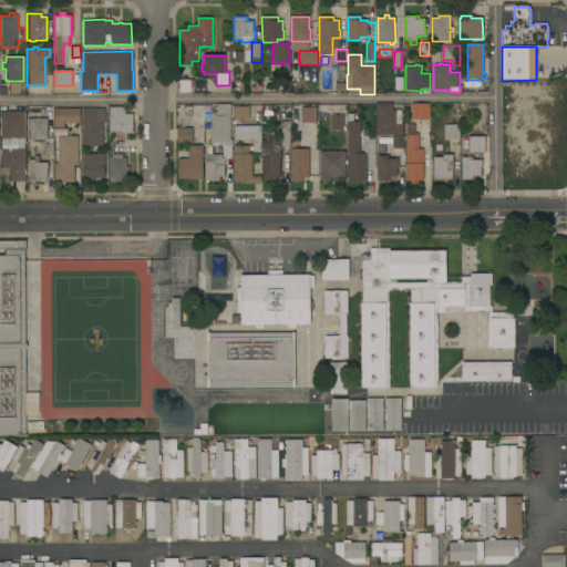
[(177,80),(192,80),(192,93),(177,93),(177,80)]
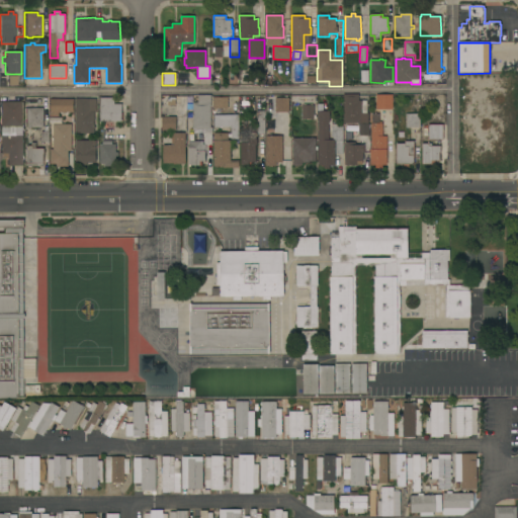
[(8,75),(17,75),(17,86),(8,86),(8,75)]
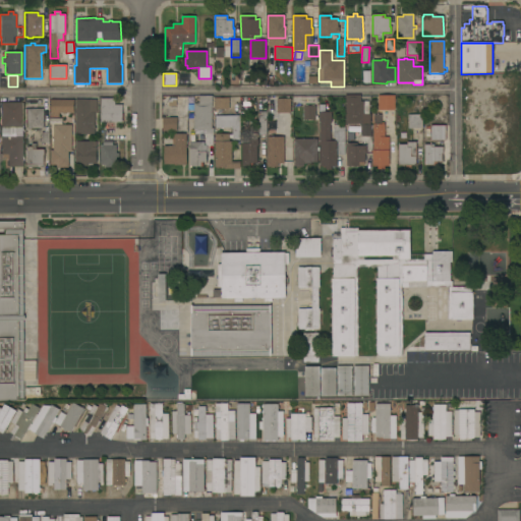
[(308,75),(316,75),(316,84),(308,84),(308,75)]
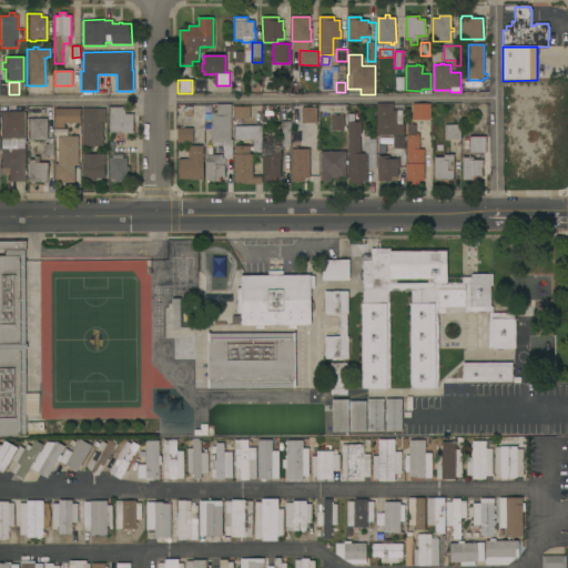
[(393,103),(393,110),(402,110),(402,124),(404,124),(404,137),(404,149),(404,151),(398,151),(398,149),(394,149),(394,135),(376,135),(376,103),(393,103)]
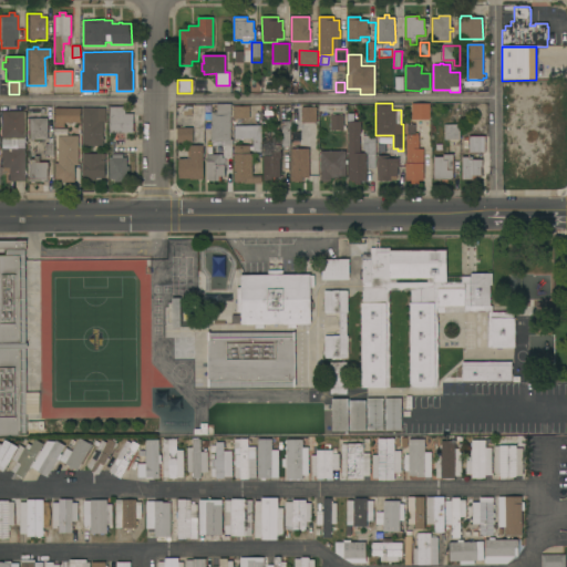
[(216,112),(216,104),(230,104),(230,113),(229,113),(229,115),(233,115),(233,145),(232,145),(232,158),(225,158),(225,166),(224,166),(224,176),(220,176),(220,181),(207,181),(206,155),(222,155),(222,158),(224,158),(224,145),(222,145),(222,142),(212,142),(210,112),(216,112)]
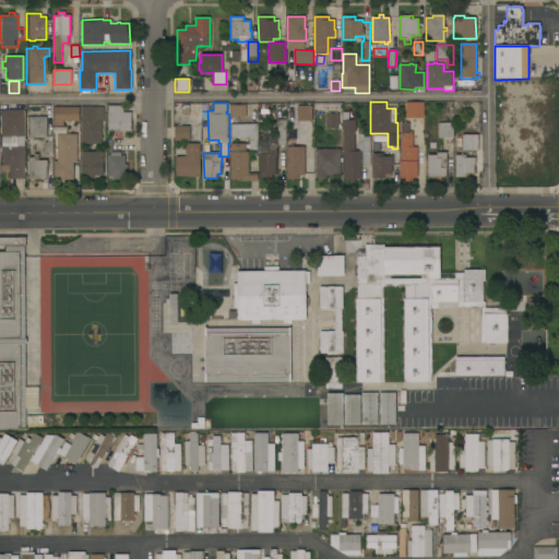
[(424,103),(424,118),(406,118),(405,103),(424,103)]
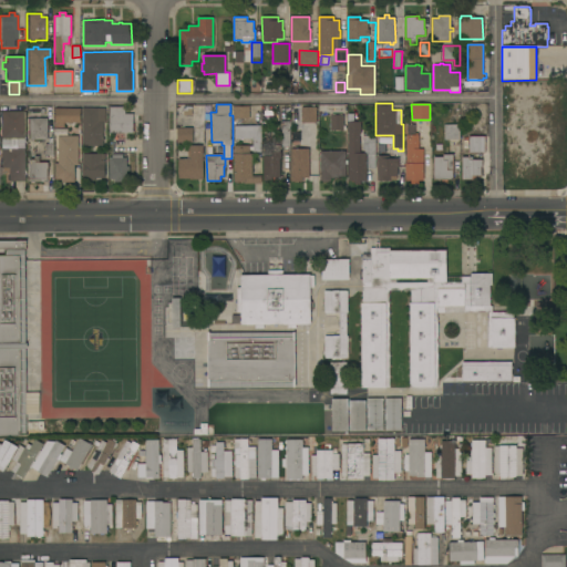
[(249,107),(249,120),(234,119),(234,106),(249,107)]
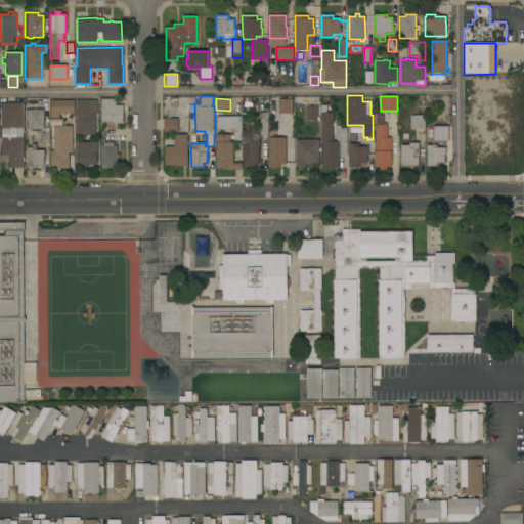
[(116,99),(115,105),(123,105),(123,123),(101,123),(101,99),(116,99)]
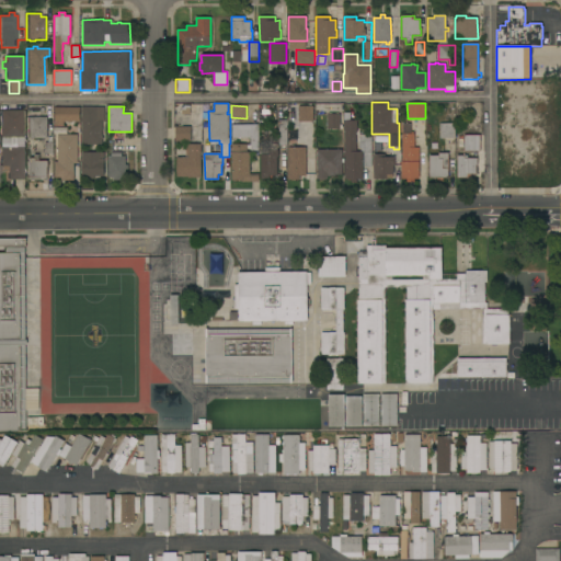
[(312,106),(313,122),(298,122),(298,106),(312,106)]
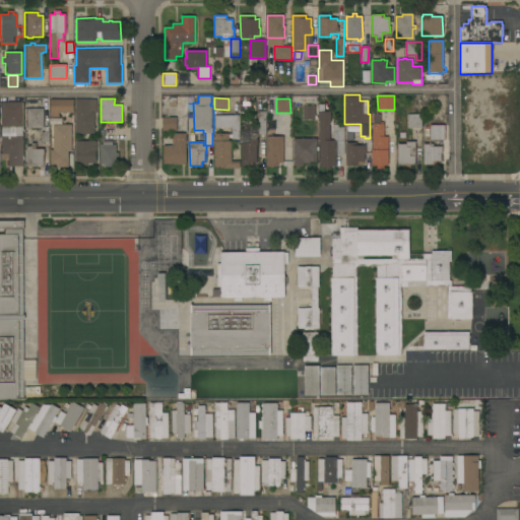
[(50,100),(73,100),(73,113),(50,113),(50,100)]
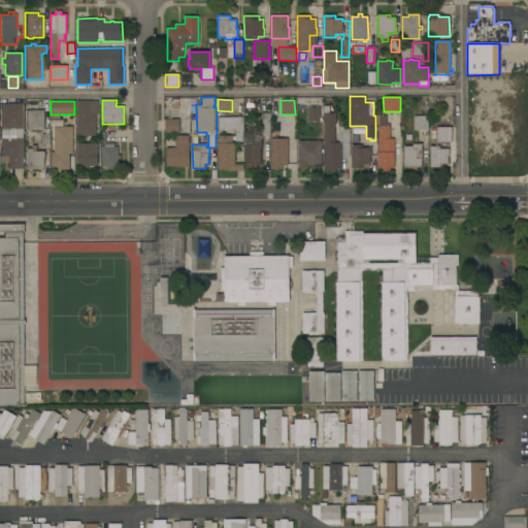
[(98,101),(98,114),(96,114),(96,136),(76,136),(76,101),(98,101)]
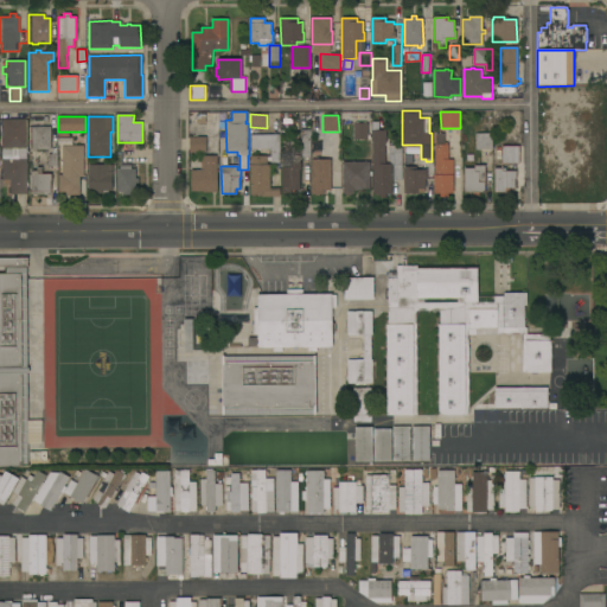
[(7,195),(7,181),(0,181),(0,158),(5,158),(5,148),(0,148),(0,120),(24,119),(24,148),(18,148),(18,158),(25,158),(25,195),(7,195)]
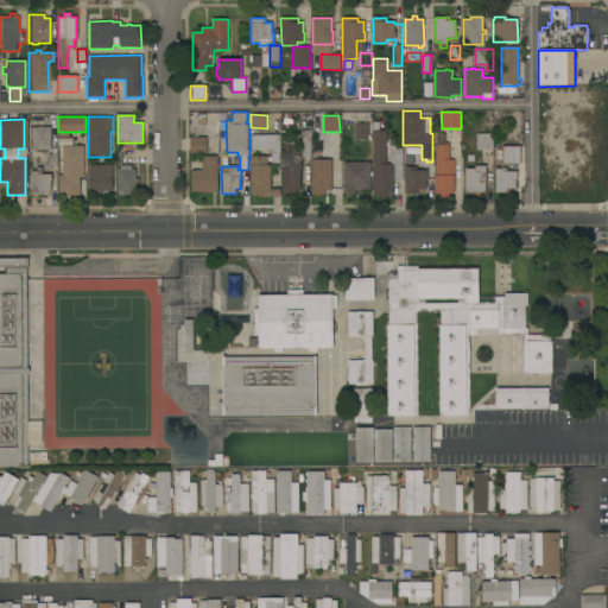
[(368,124),(368,135),(371,135),(371,140),(368,140),(354,140),(354,124),(368,124)]
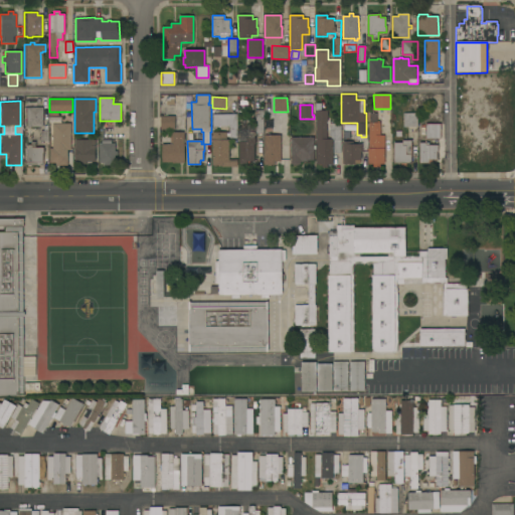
[(25,127),(25,108),(42,108),(43,127),(25,127)]
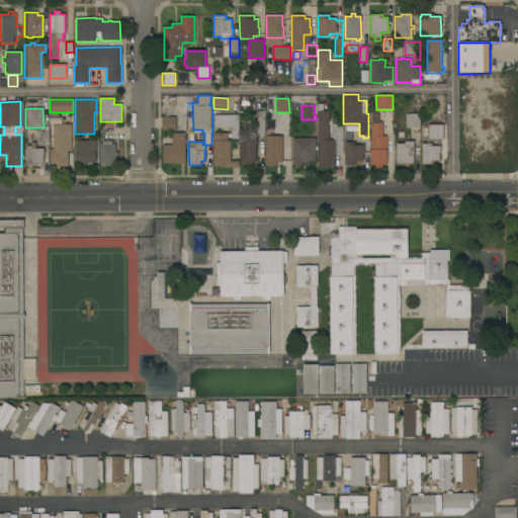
[(265,111),(264,135),(257,135),(257,111),(265,111)]
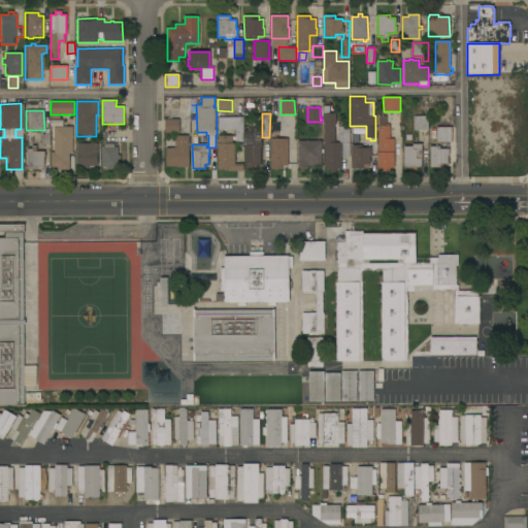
[(336,113),(336,125),(335,125),(335,143),(339,143),(339,140),(337,140),(337,134),(337,126),(343,126),(343,129),(349,129),(350,157),(341,157),(341,143),(340,143),(340,169),(335,169),(335,172),(330,172),(330,169),(324,169),(324,113),(336,113)]
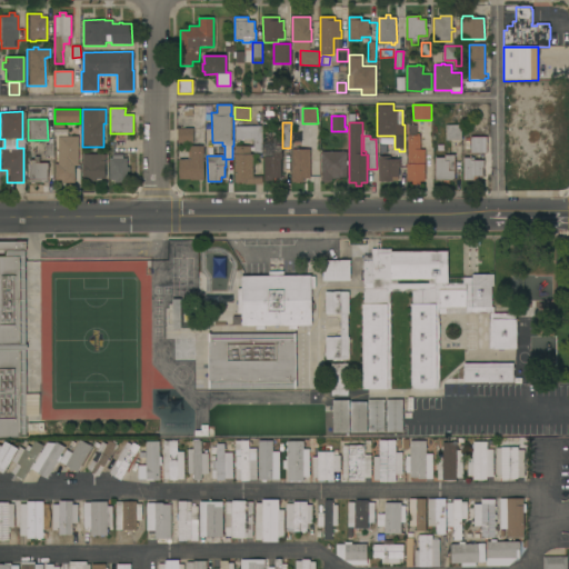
[(461,125),(461,140),(446,140),(446,126),(461,125)]
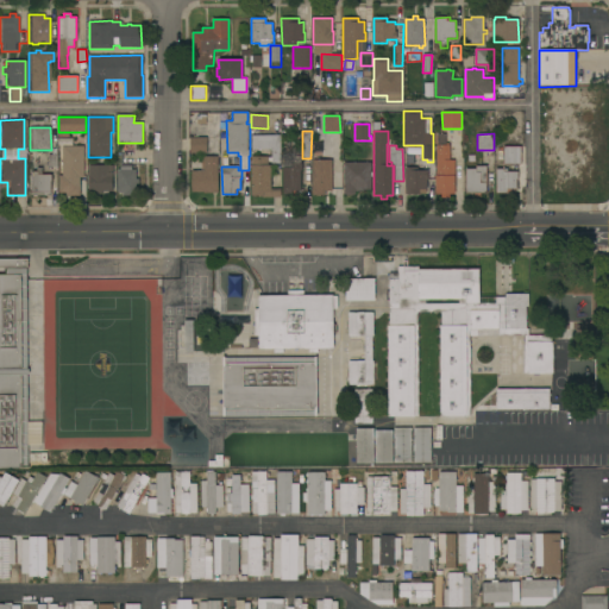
[(280,135),(281,163),(271,163),(271,162),(268,162),(268,165),(270,165),(271,189),(281,189),(281,198),(262,198),(262,195),(251,196),(251,157),(268,157),(271,157),(271,149),(251,149),(251,136),(280,135)]
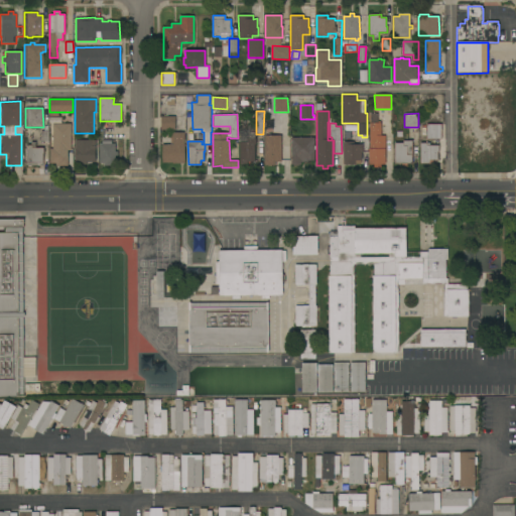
[(370,123),(370,114),(378,114),(378,123),(381,123),(381,136),(385,136),(385,164),(381,164),(381,167),(374,168),(374,164),(369,164),(369,149),(370,149),(370,123)]
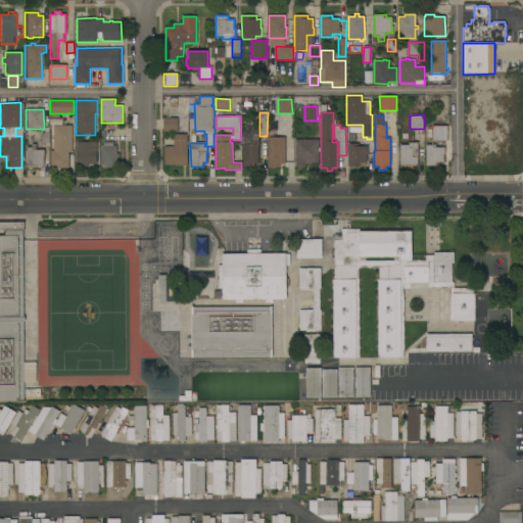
[(178,119),(178,132),(163,132),(162,119),(178,119)]
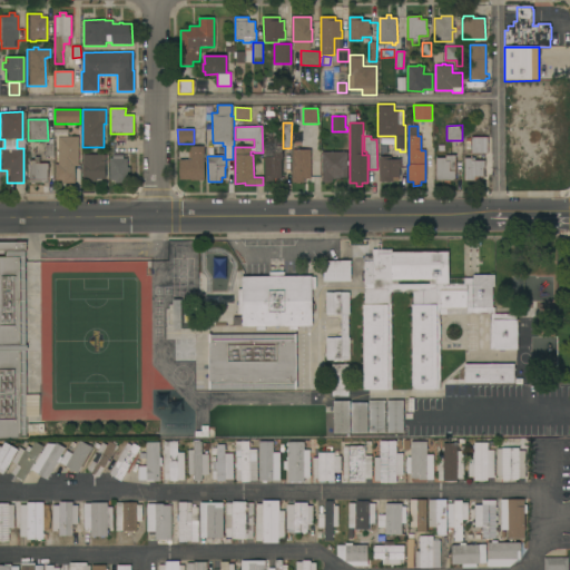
[(80,184),(61,184),(61,180),(55,180),(55,165),(58,165),(58,137),(79,136),(80,184)]
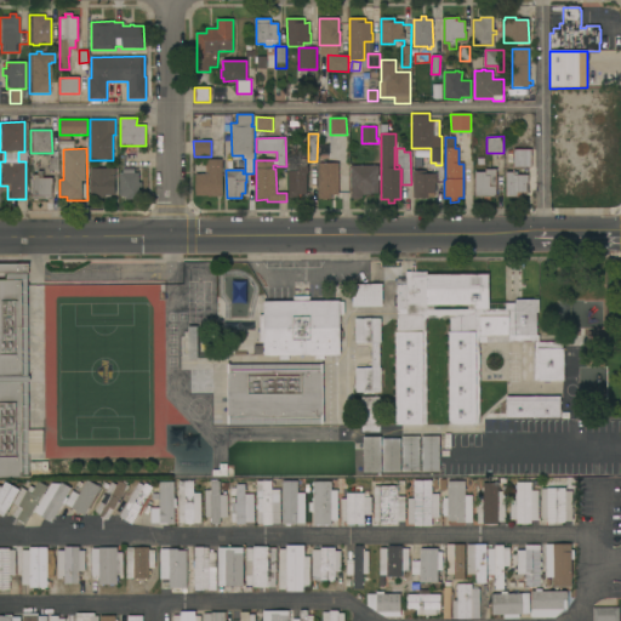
[(531,149),(531,167),(513,167),(513,149),(531,149)]
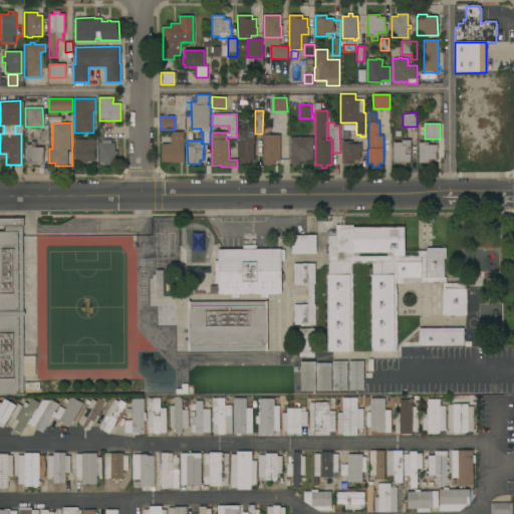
[(40,131),(48,130),(48,141),(40,141),(40,131)]
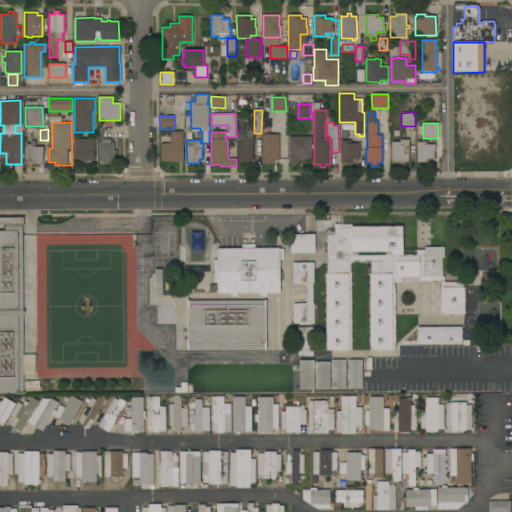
[(183,162),(171,162),(161,162),(161,144),(169,144),(169,132),(183,131),(183,162)]
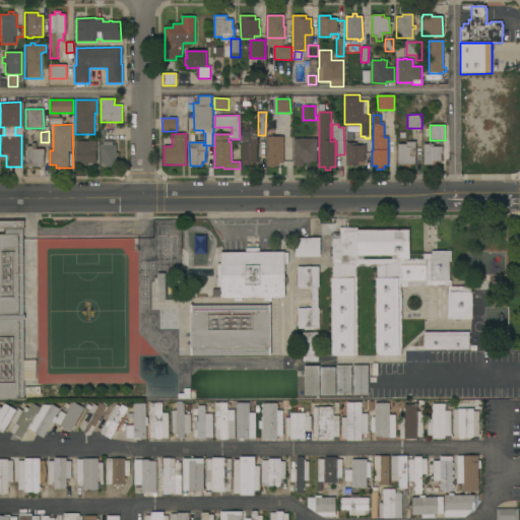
[(242,133),(256,133),(256,140),(258,140),(258,145),(256,145),(257,163),(252,163),(252,167),(242,167),(242,133)]
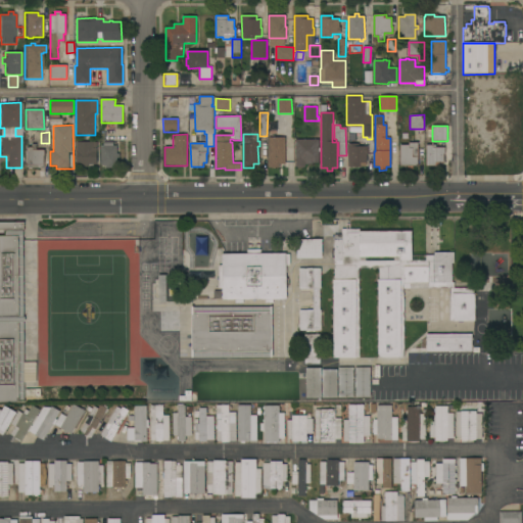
[(285,138),(285,164),(279,164),(279,168),(268,168),(268,138),(285,138)]
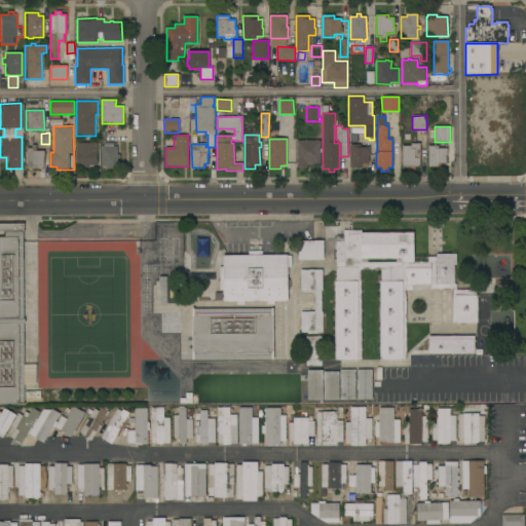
[(321,140),(321,163),(313,163),(313,165),(306,165),(306,167),(305,167),(303,170),(300,168),(298,167),(297,167),(297,141),(321,140)]
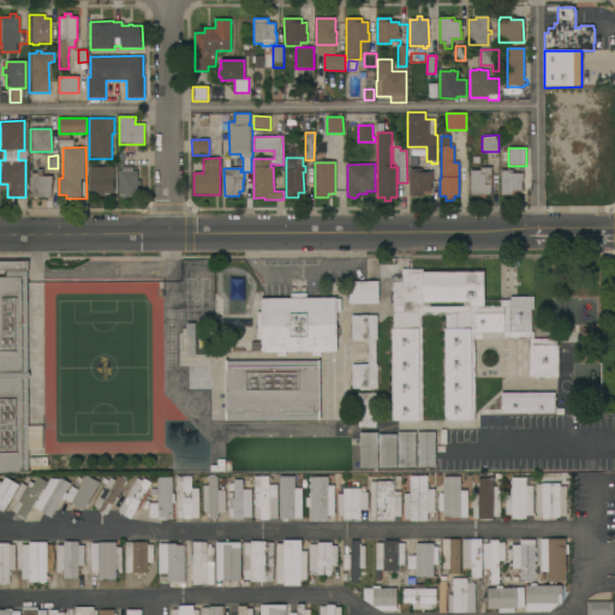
[(121,172),(121,166),(132,166),(132,172),(137,171),(137,180),(139,180),(139,189),(137,189),(137,195),(132,195),(132,197),(125,198),(124,195),(119,195),(118,172),(121,172)]
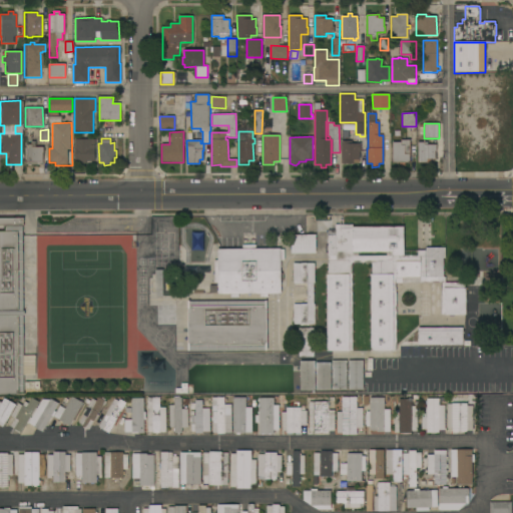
[(94,139),(94,161),(85,161),(85,163),(80,163),(80,161),(74,161),(74,139),(94,139)]
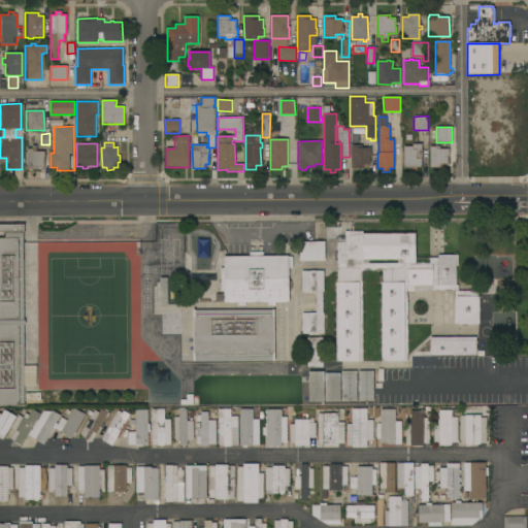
[(422,167),(417,167),(417,171),(411,171),(411,167),(403,167),(403,146),(413,146),(413,144),(422,144),(422,167)]
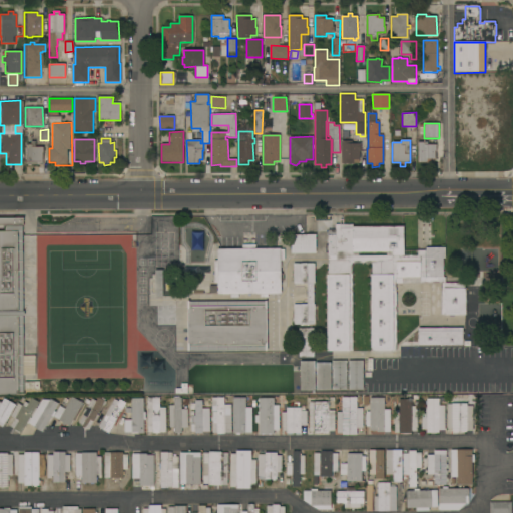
[(31,144),(30,141),(35,141),(35,147),(43,147),(43,152),(42,152),(42,164),(25,164),(25,144),(31,144)]
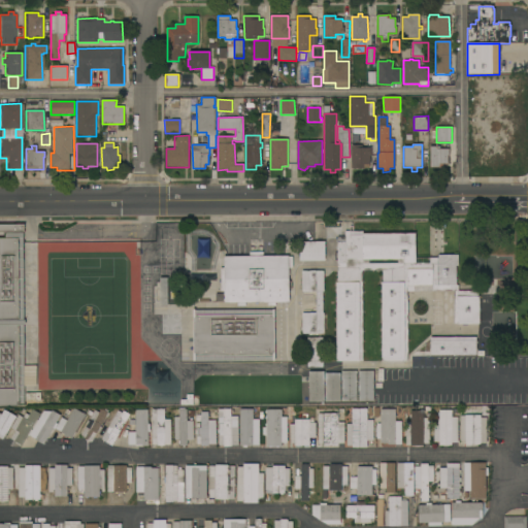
[(361,145),(362,147),(371,147),(371,156),(370,156),(370,164),(369,164),(369,168),(352,168),(351,145),(361,145)]
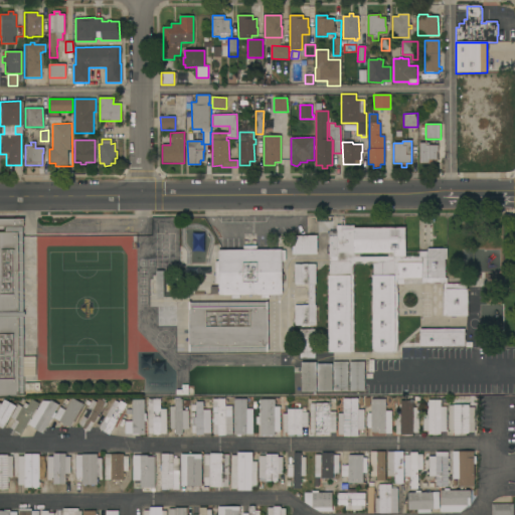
[(426,143),(426,145),(438,145),(438,152),(437,152),(437,160),(432,160),(432,163),(419,163),(419,143),(426,143)]
